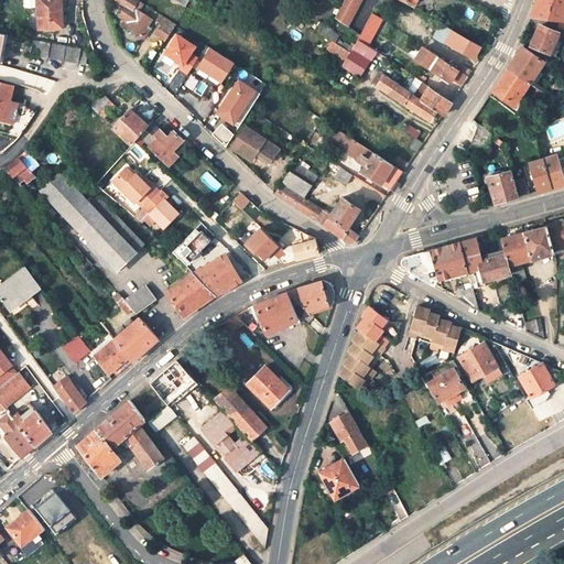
[(36,0),(39,29),(62,28),(61,0),(36,0)]
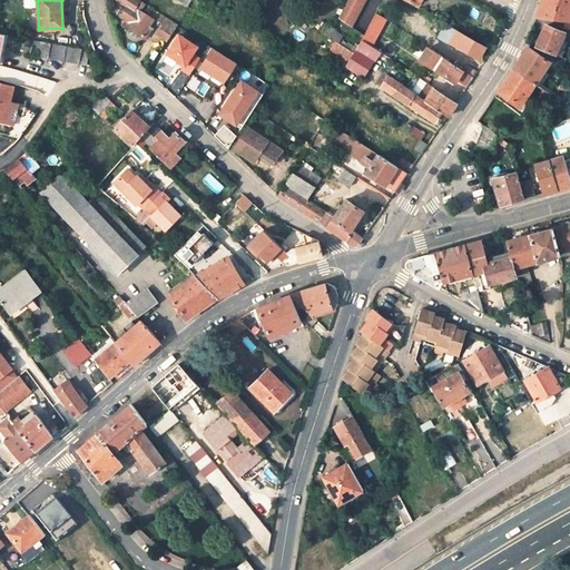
[(126,28),(140,39),(148,29),(153,22),(139,13),(145,6),(139,2),(137,5),(130,0),(116,0),(128,8),(121,17),(129,22),(126,28)]
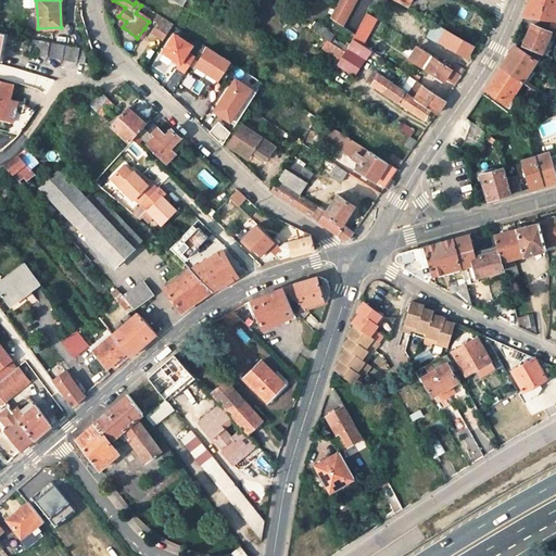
[(353,0),(337,0),(327,17),(340,25),(353,0)]
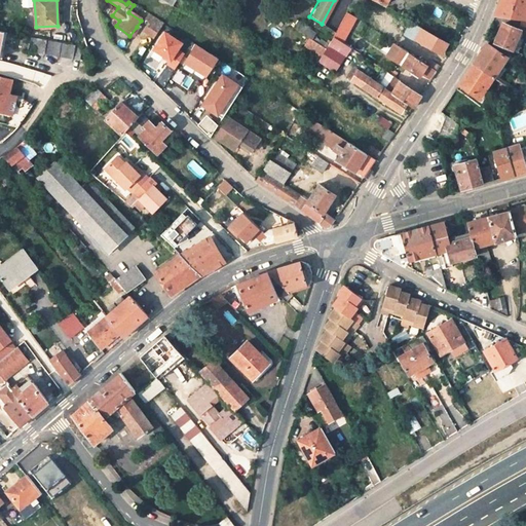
[(364,0),(351,0),(349,5),(359,10),(364,0)]
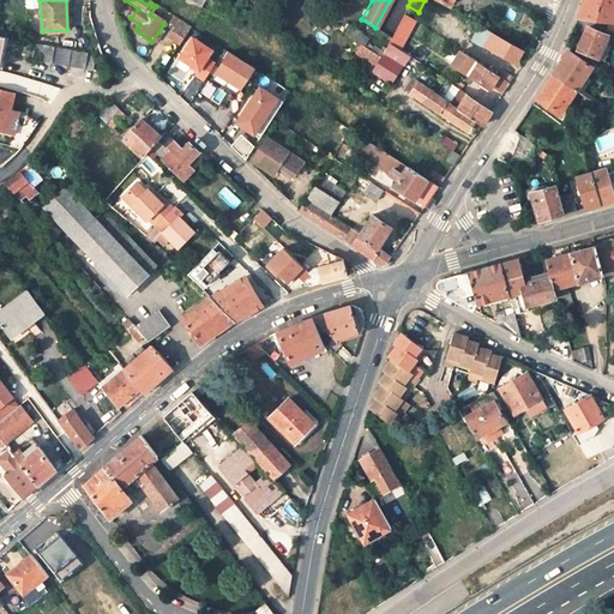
[(613,0),(584,0),(583,2),(578,17),(608,22),(613,23),(613,0)]
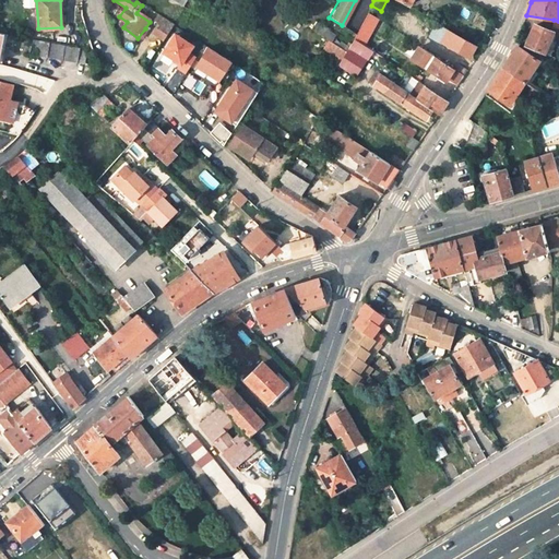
[(368,11),(354,38),(363,45),(378,18),(368,11)]
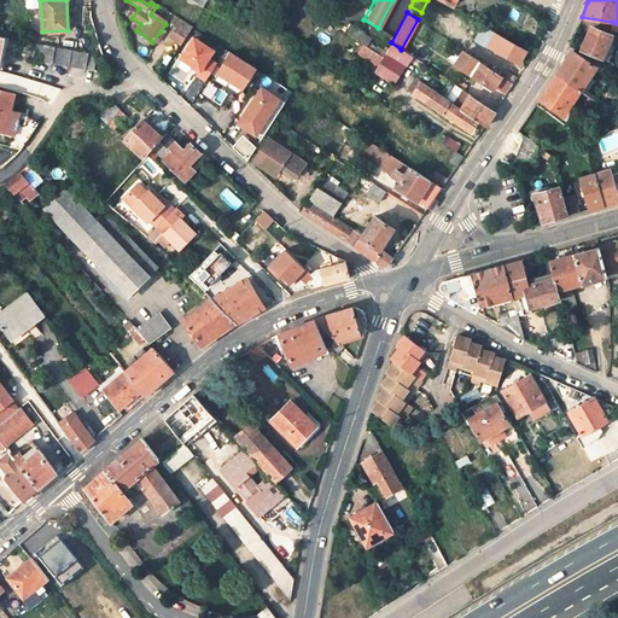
[(172,22),(179,28),(182,22),(175,17),(172,22)]
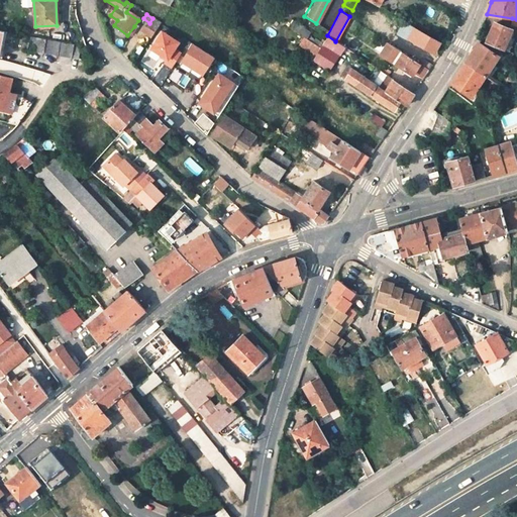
[(154,32),(160,24),(159,23),(152,18),(149,23),(146,27),(154,32)]
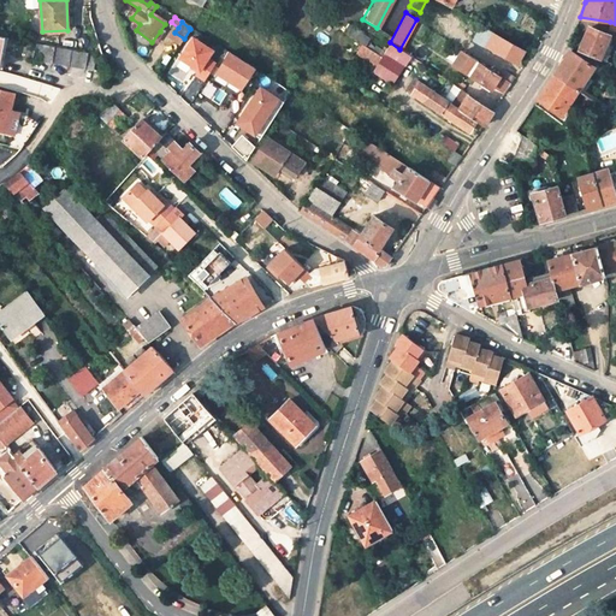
[(344,31),(357,40),(363,43),(367,37),(349,24),(344,31)]
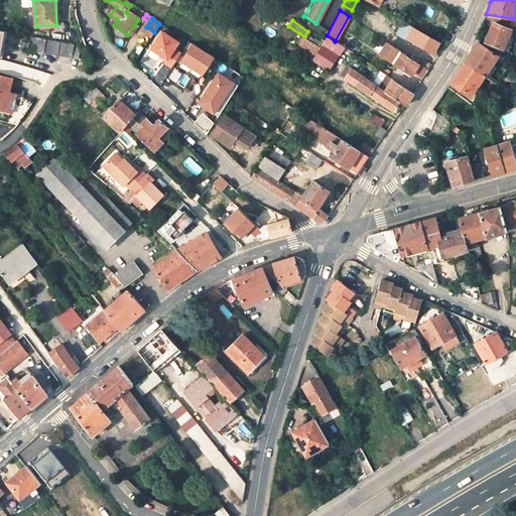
[(485,41),(502,49),(510,29),(493,23),(485,41)]
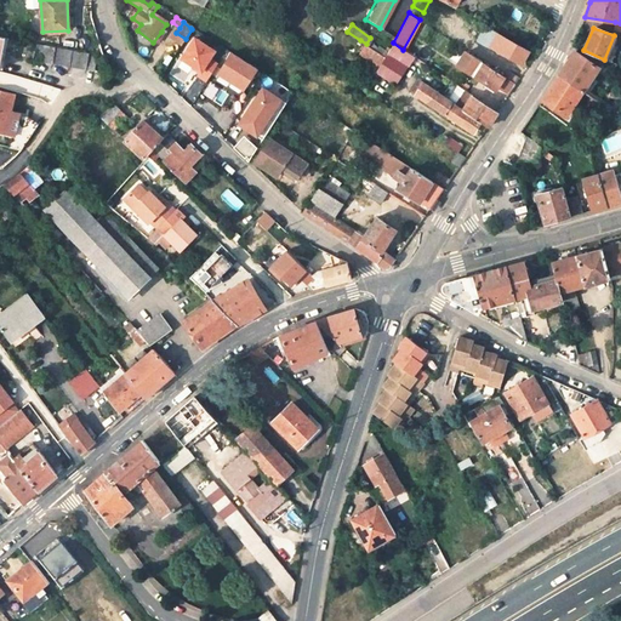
[(165,34),(161,32),(153,43),(158,45),(165,34)]
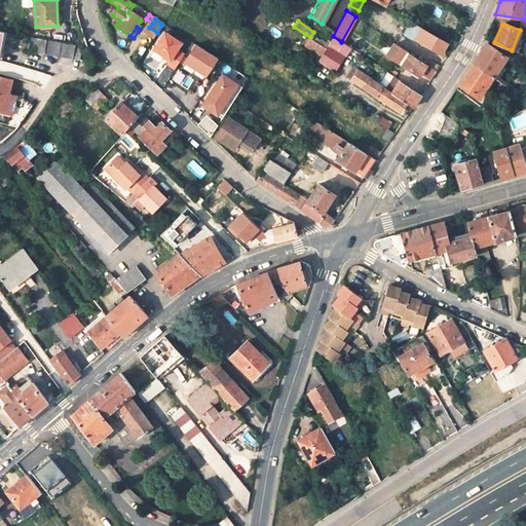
[(166,62),(177,69),(187,52),(183,49),(188,41),(167,29),(155,48),(170,58),(166,62)]
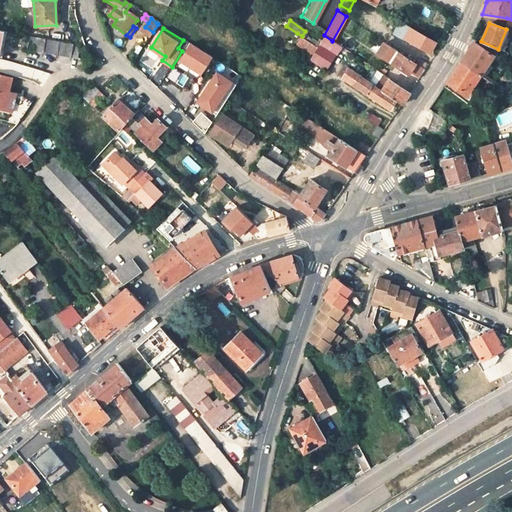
[(404,39),(423,50),(429,40),(411,29),(404,39)]
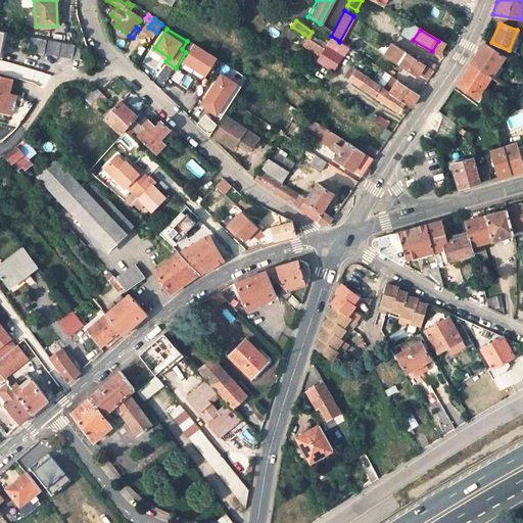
[(333,68),(347,47),(339,42),(331,36),(324,48),(308,37),(303,34),(299,42),(319,55),(317,59),(332,69),(333,68)]
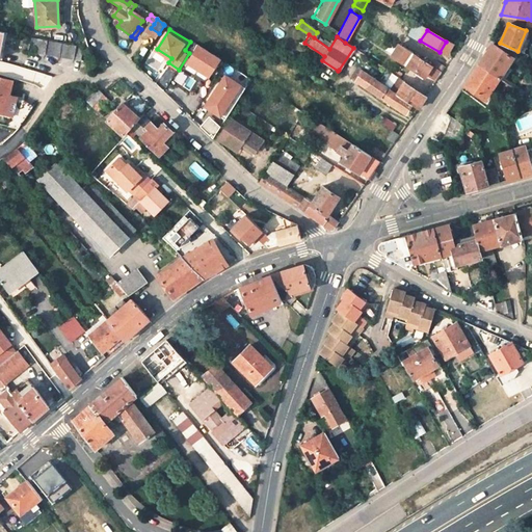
[(32,40),(29,53),(73,60),(73,59),(75,47),(32,40)]
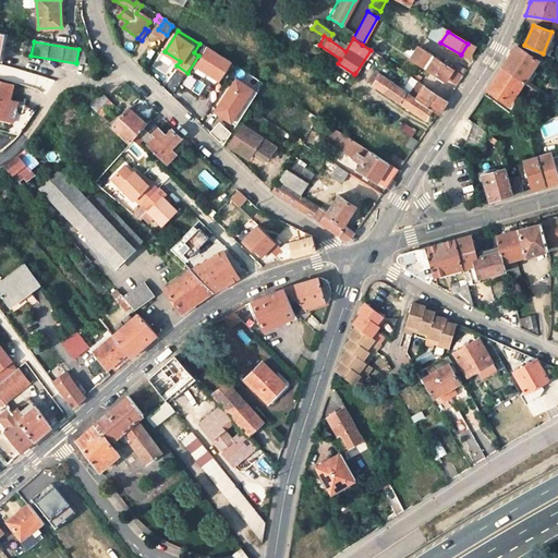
[(537,59),(516,45),(501,67),(523,82),(537,59)]
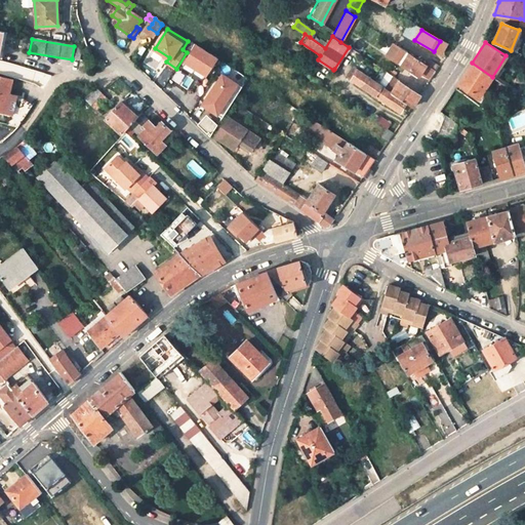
[(387,53),(399,63),(406,52),(394,43),(387,53)]
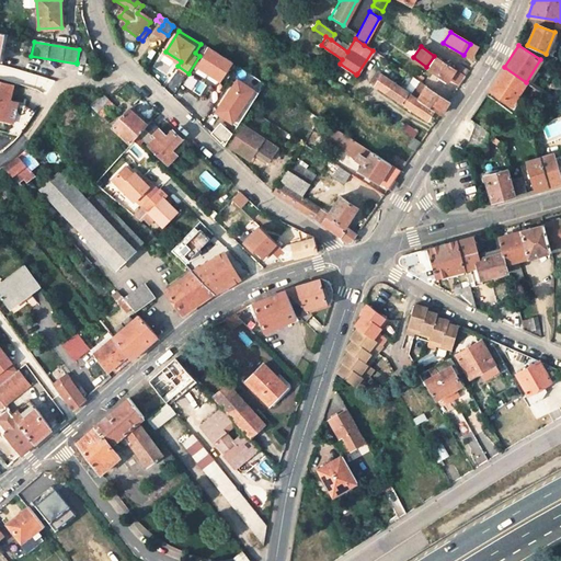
[(218,81),(230,63),(209,48),(197,67),(218,81)]
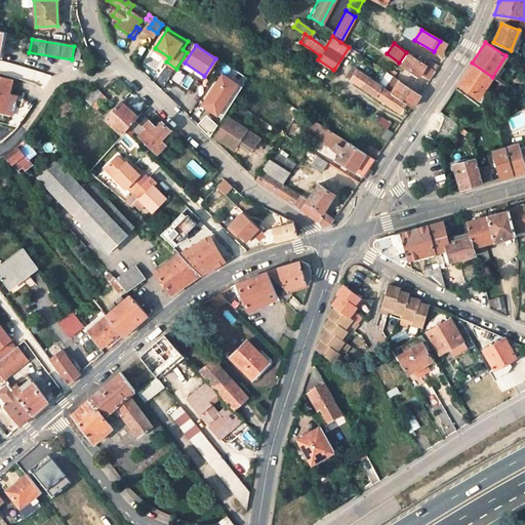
[(81,47),(74,46),(72,58),(79,59),(81,47)]
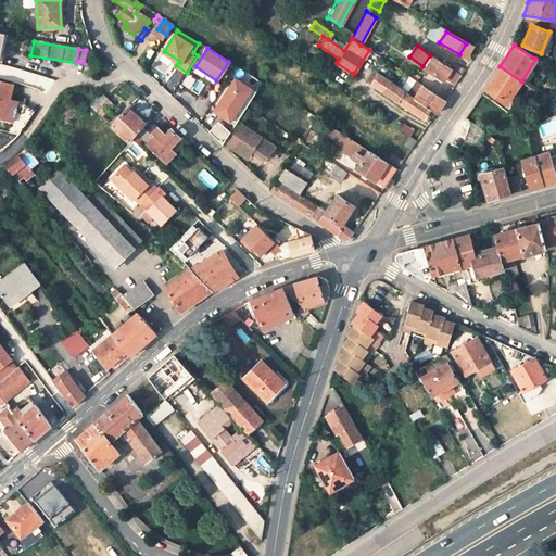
[(455,84),(460,76),(450,68),(430,55),(422,66),(442,80),(445,77),(455,84)]
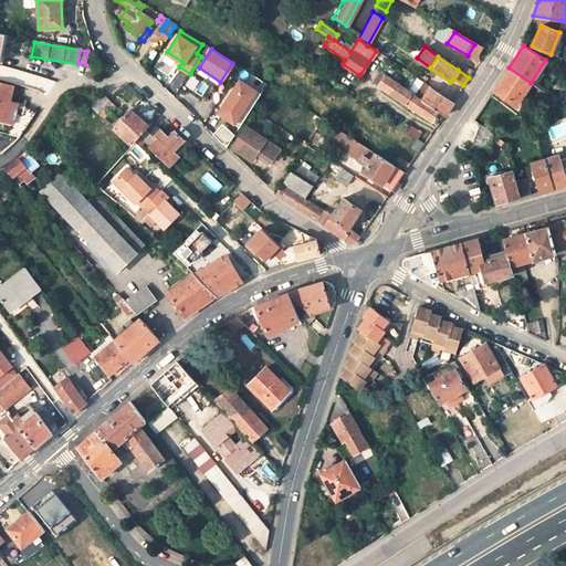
[(461,64),(458,70),(469,77),(473,72),(461,64)]
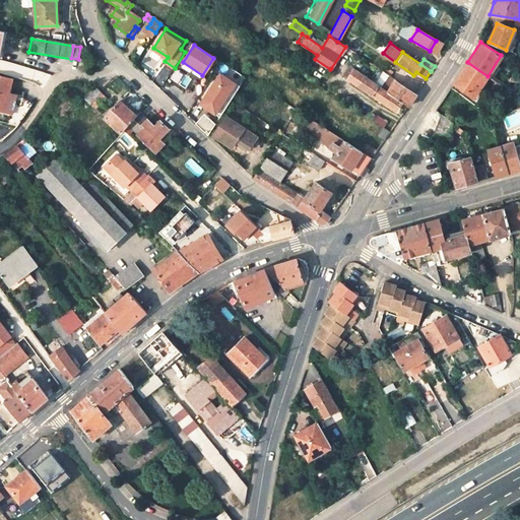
[(488,76),(467,62),(454,81),(475,95),(488,76)]
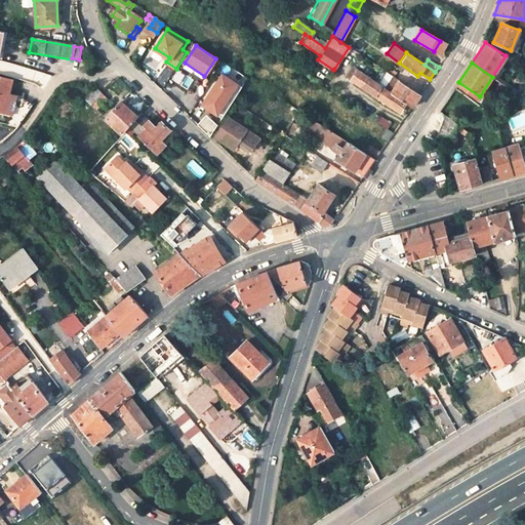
[(167,64),(155,82),(163,88),(175,70),(167,64)]
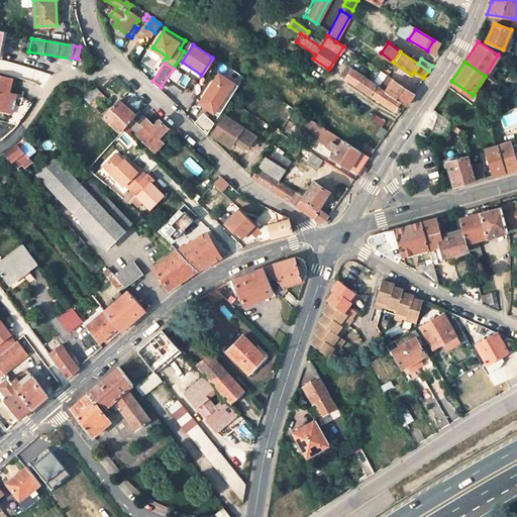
[(219,69),(200,103),(221,115),(241,81),(219,69)]
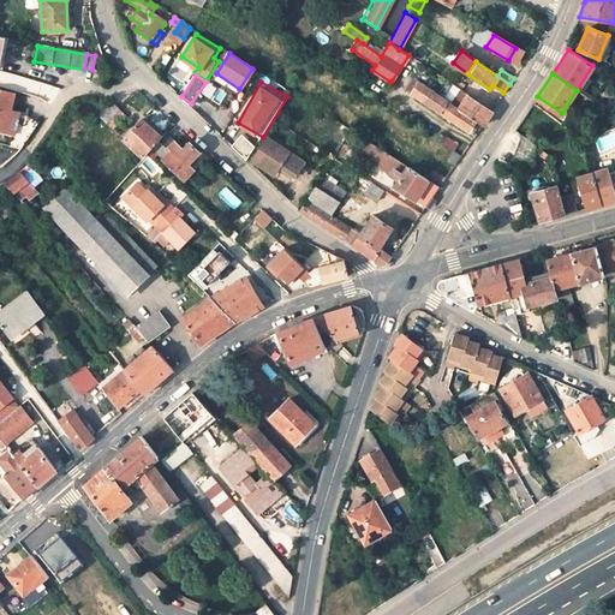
[(418,82),(410,94),(436,112),(445,100),(418,82)]
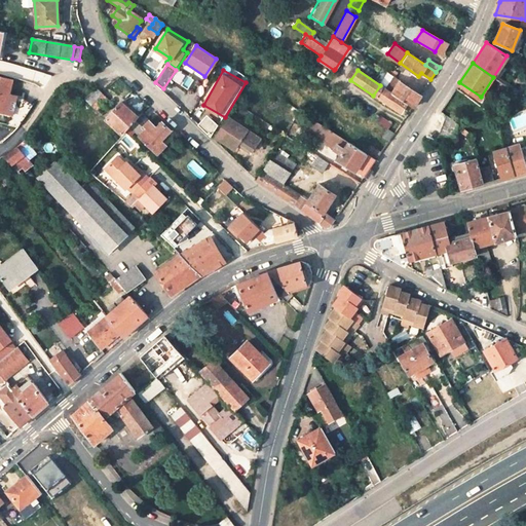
[(393,77),(386,89),(407,103),(412,107),(416,102),(420,95),(408,87),(393,77)]
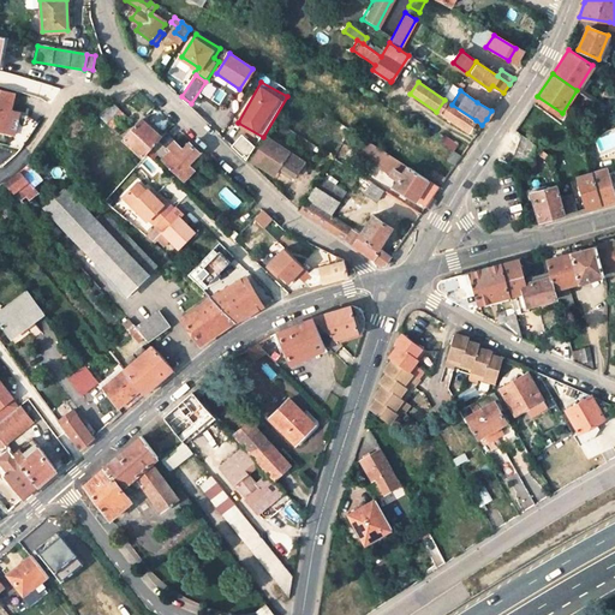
[(0,91),(0,119),(3,113),(6,113),(11,94),(0,91)]
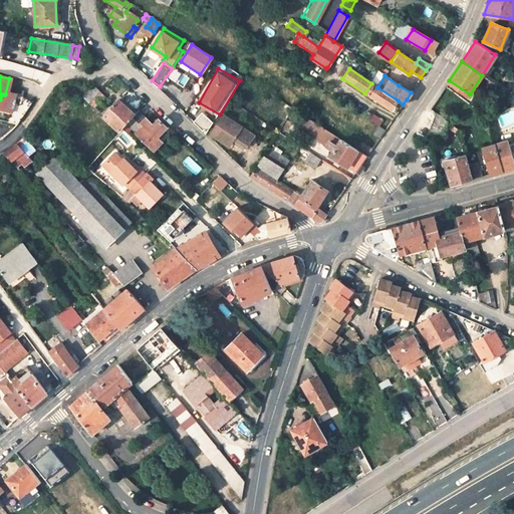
[(499,87),(489,80),(487,83),(496,90),(499,87)]
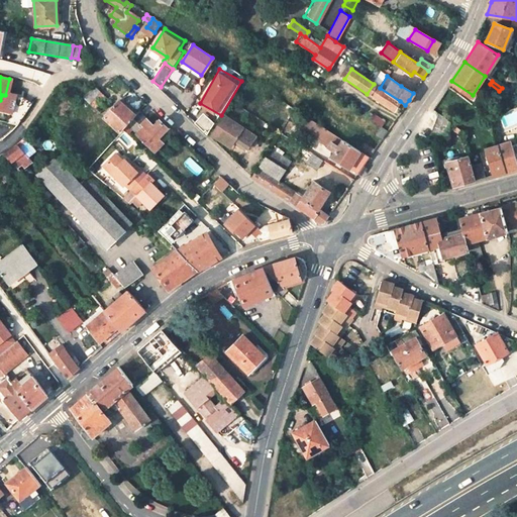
[(367,94),(381,103),(393,111),(400,101),(380,88),(374,84),(367,94)]
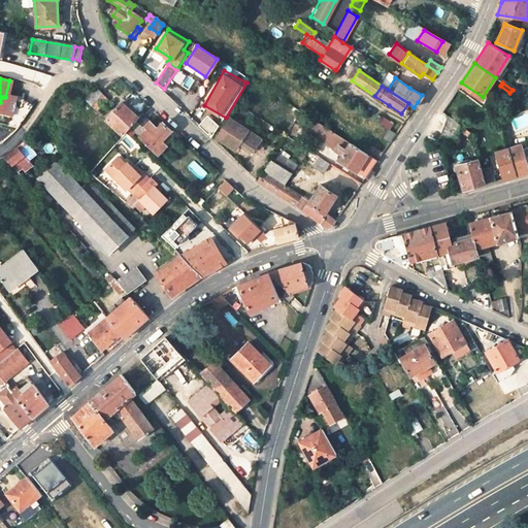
[(106,100),(95,89),(85,100),(96,110),(106,100)]
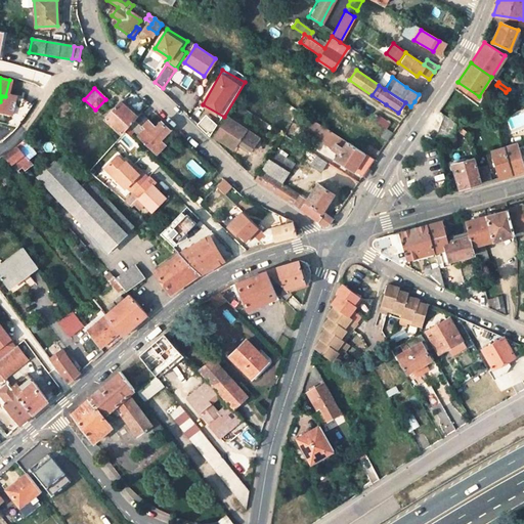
[(14,127),(25,113),(30,104),(20,99),(13,110),(4,124),(14,127)]
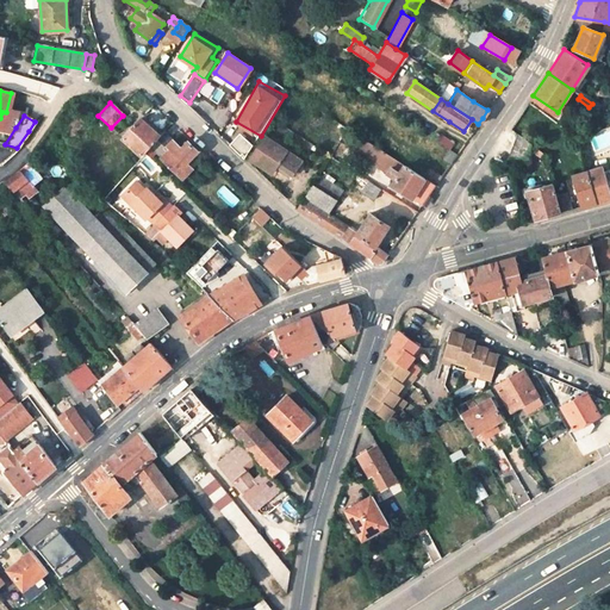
[(141,157),(149,148),(160,137),(141,119),(122,138),(141,157)]
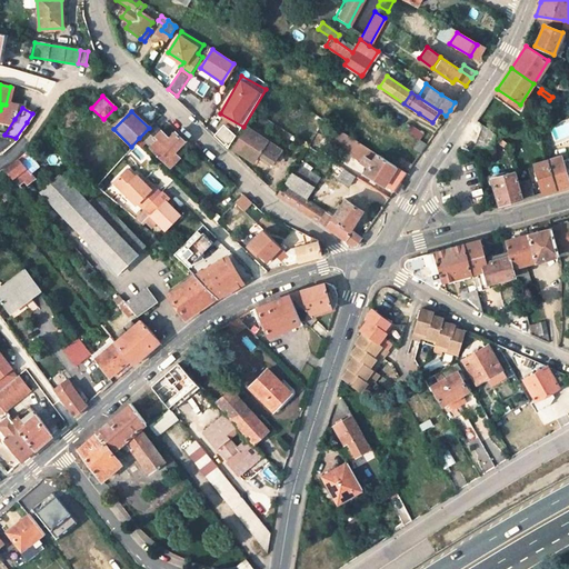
[(215,135),(229,147),(240,135),(226,122),(215,135)]
